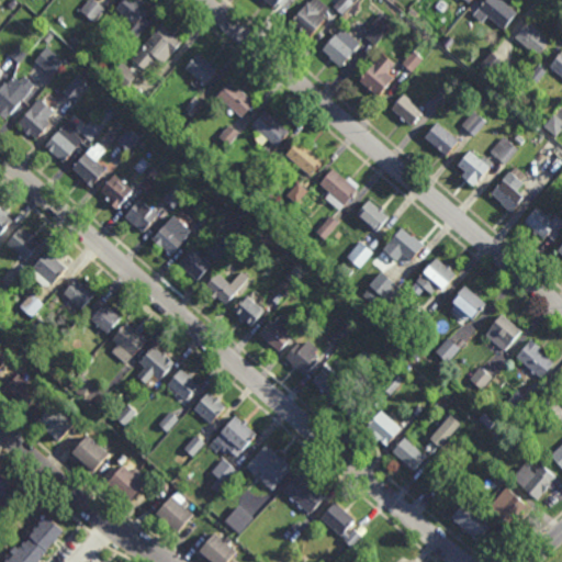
[(93,0),(105,9),(96,22),(80,10),(87,0),(93,0)]
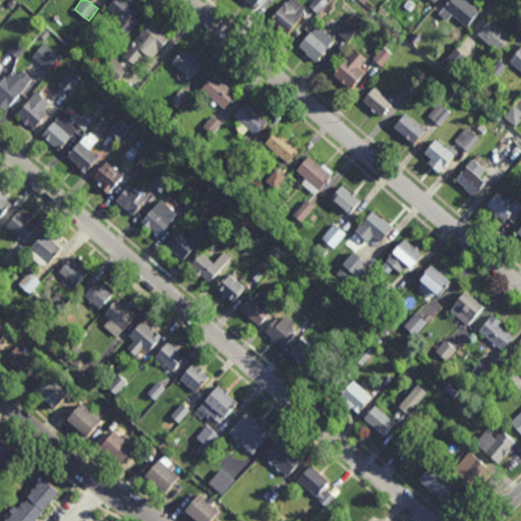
[(115,0),(117,0),(123,4),(125,0),(130,0),(133,2),(129,7),(134,11),(126,22),(109,9),(115,0)]
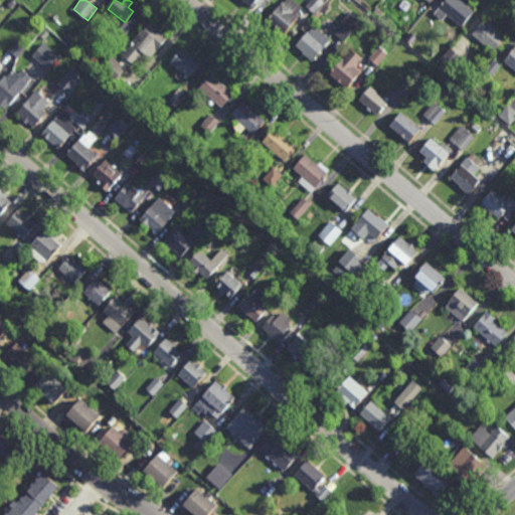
[(270,0),(260,12),(244,0),(270,0)]
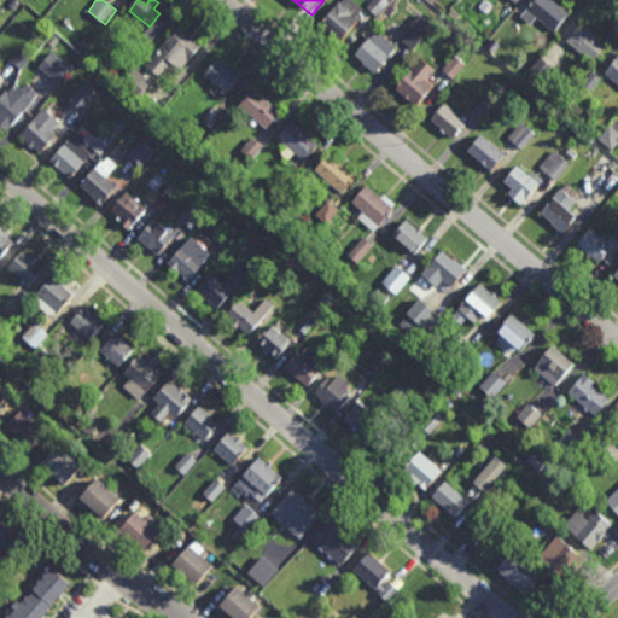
[(340,39),(355,23),(348,17),(357,6),(349,0),(342,0),(322,23),(340,39)]
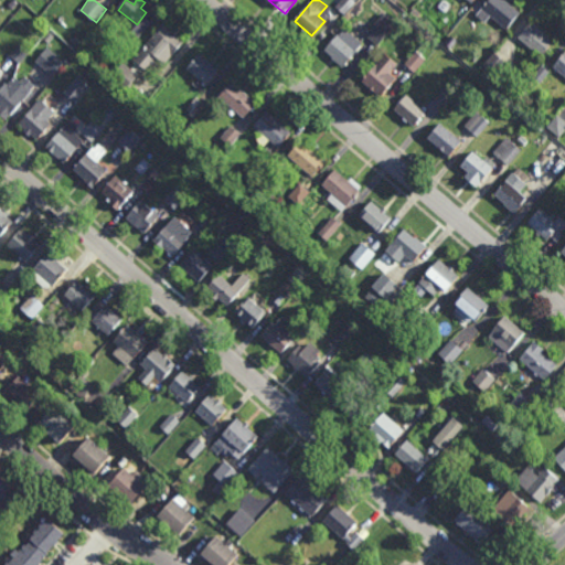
[(353,0),(352,2),(353,3),(343,14),(342,13),(334,7),(334,6),(338,2),(339,0),(353,0)]
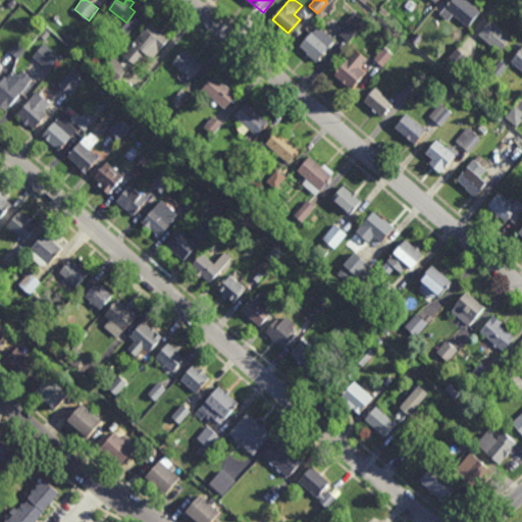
[(452,0),(464,0),(479,12),(467,27),(445,9),(452,0)]
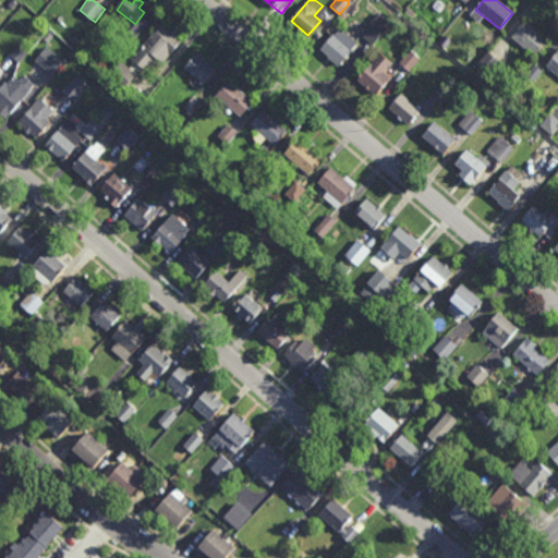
[(411,16),(404,11),(408,7),(414,12),(411,16)]
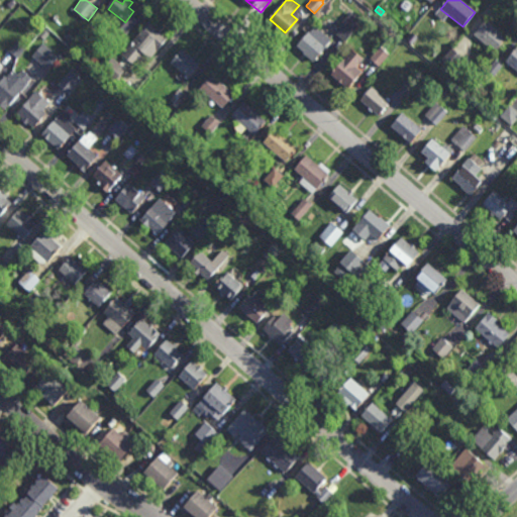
[(344,41),(333,31),(350,12),(354,16),(349,21),(356,28),(344,41)]
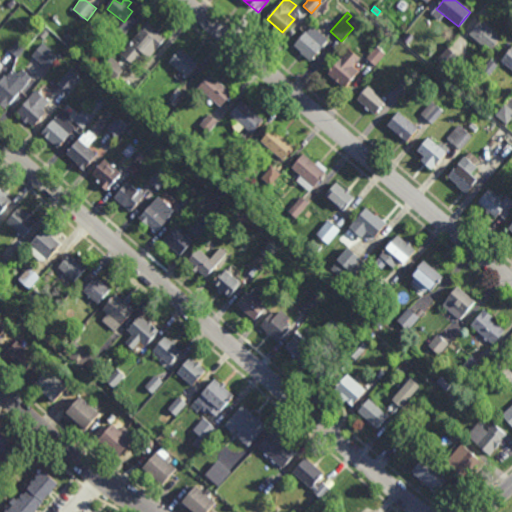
[(480,21),(501,38),(490,51),(470,34),(480,21)]
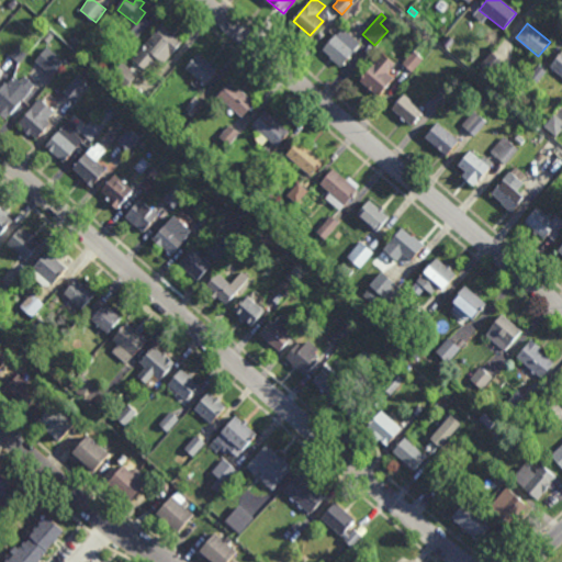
[(161,25),(184,43),(165,69),(155,63),(147,74),(141,69),(126,87),(113,77),(122,66),(127,70),(161,25)]
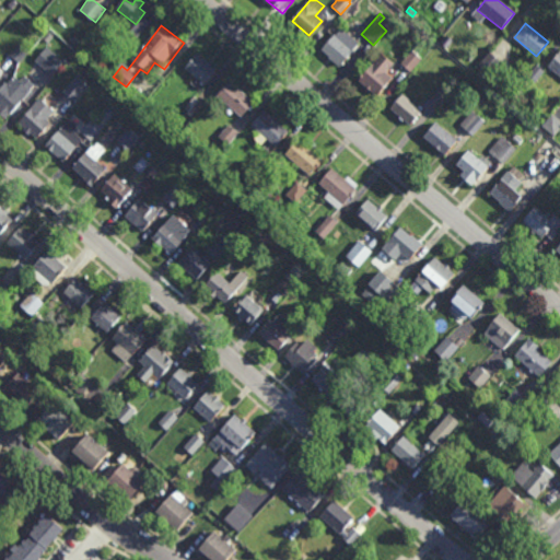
[(341,66),(359,46),(339,30),(322,49),(341,66)]
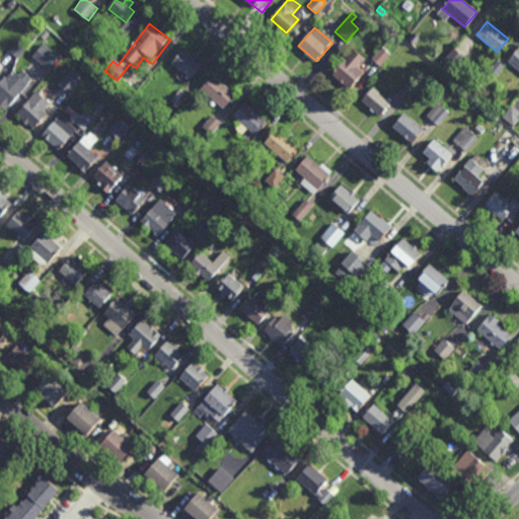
[(45,40),(40,36),(47,28),(51,32),(45,40)]
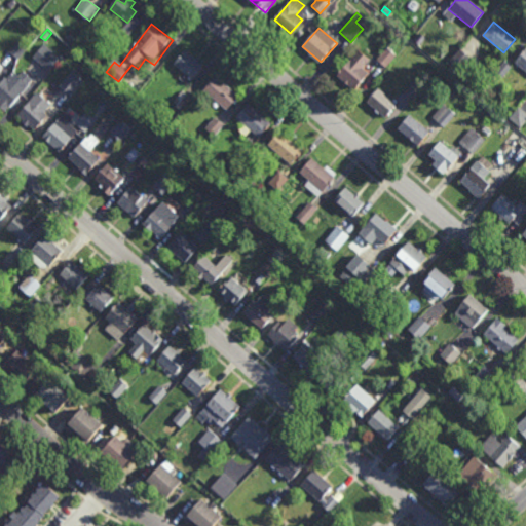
[(17,59),(9,51),(19,41),(27,48),(17,59)]
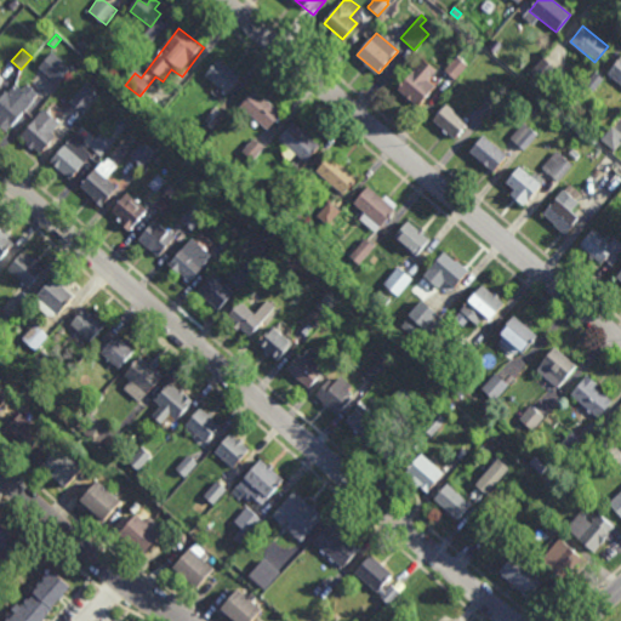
[(57,83),(39,67),(52,51),(70,67),(57,83)]
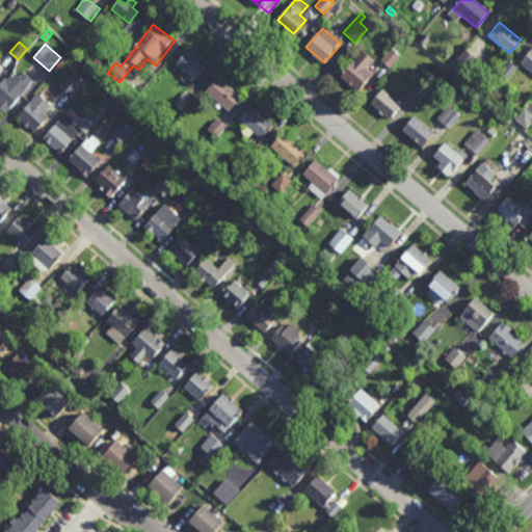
[(390,68),(380,59),(391,47),(401,55),(390,68)]
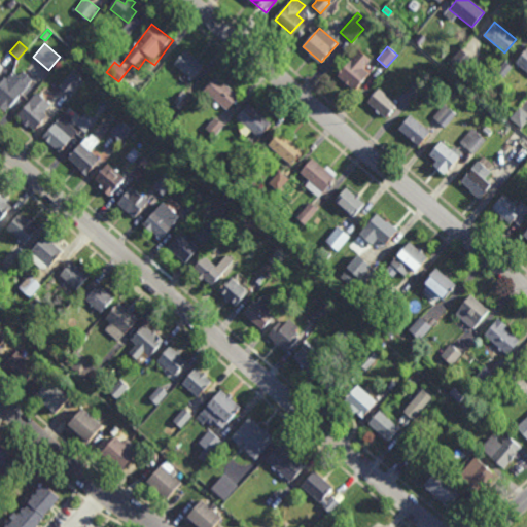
[(455,72),(447,64),(460,48),(469,57),(468,57),(455,72)]
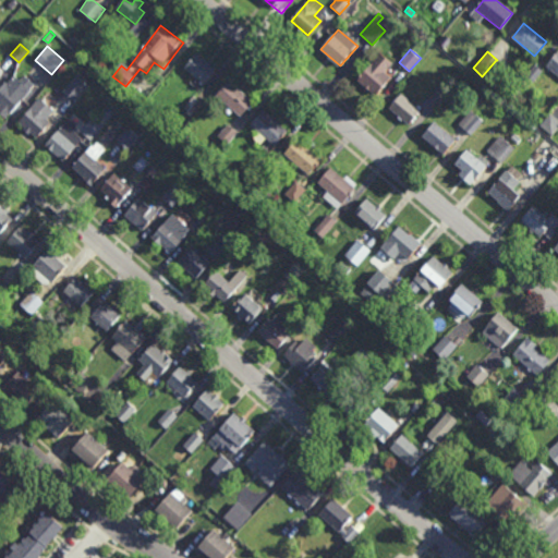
[(557,52),(557,76),(546,68),(557,52)]
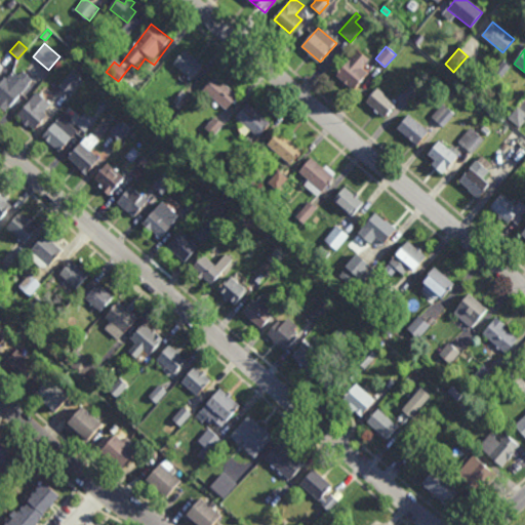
[(357,88),(367,74),(361,69),(368,59),(360,53),(351,65),(347,62),(334,78),(340,82),(344,78),(357,88)]
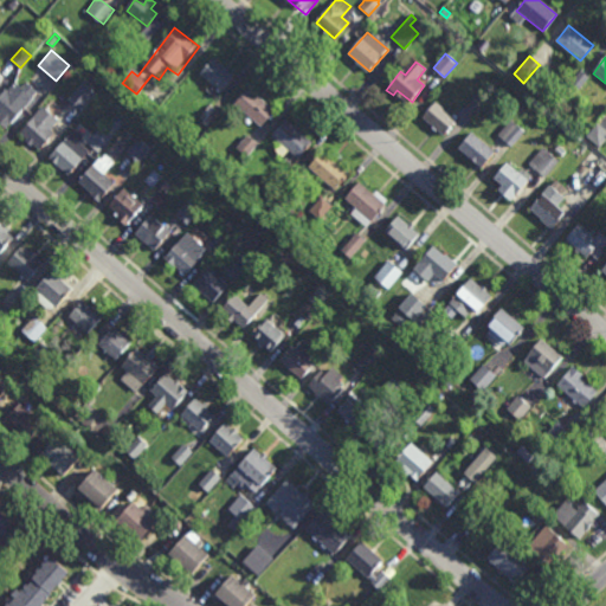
[(211,63),(232,78),(220,95),(199,79),(211,63)]
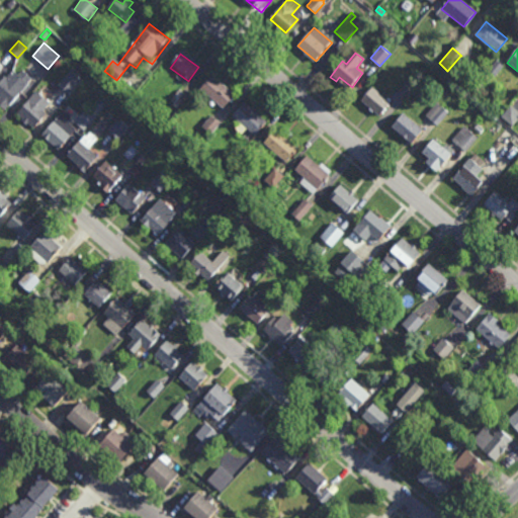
[(503,64),(495,61),(489,73),(498,76),(503,64)]
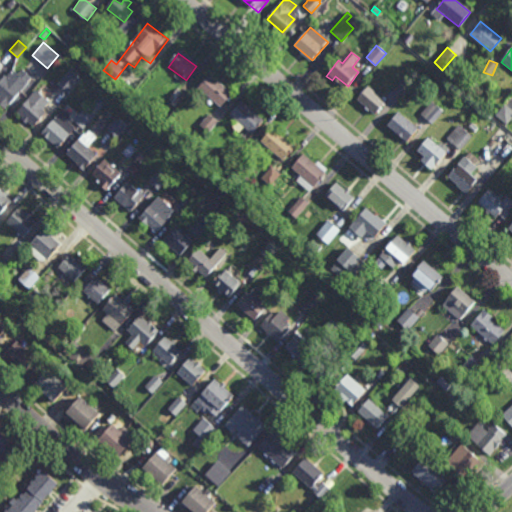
[(0,97),(9,106),(32,79),(21,69),(16,75),(12,71),(5,79),(3,78),(0,81),(0,97)]
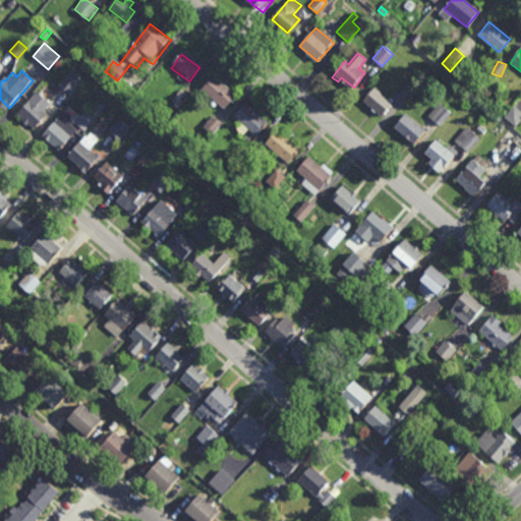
[(84,79),(71,70),(59,85),(71,96),(84,79)]
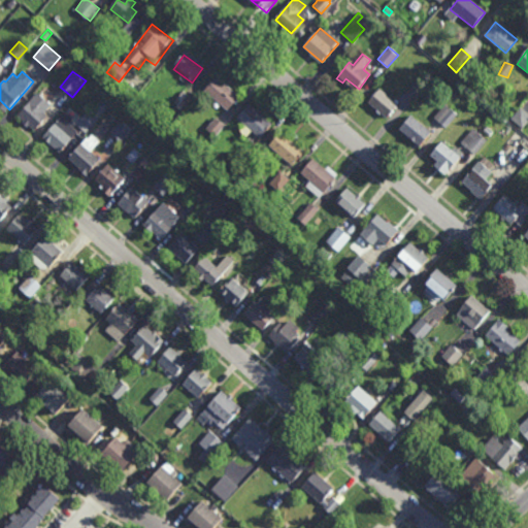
[(216,78),(239,98),(227,111),(204,93),(216,78)]
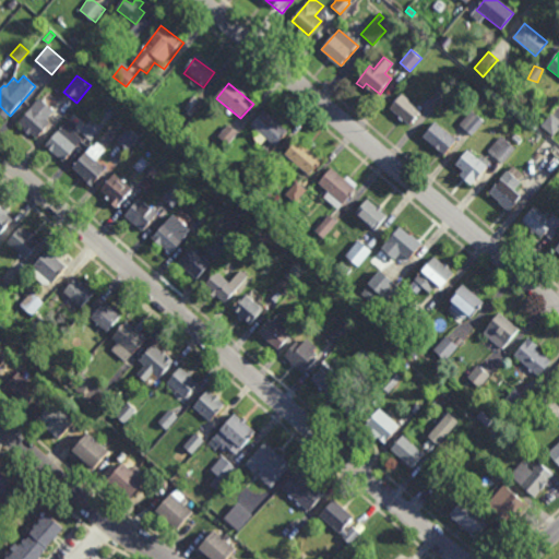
[(438,107),(428,98),(439,85),(449,93),(438,107)]
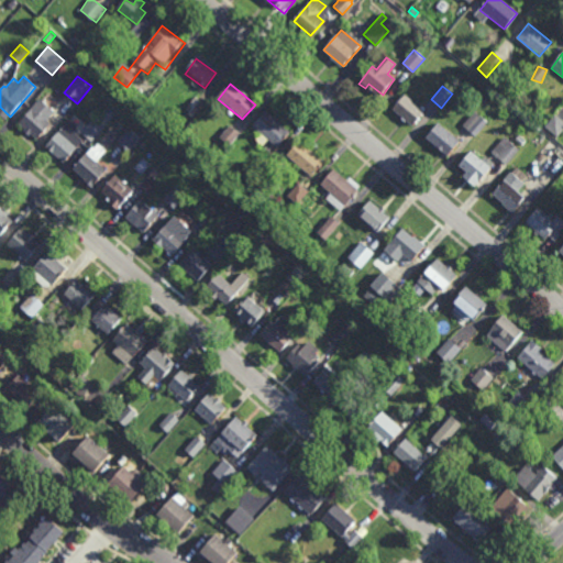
[(412,129),(424,113),(404,96),(390,110),(412,129)]
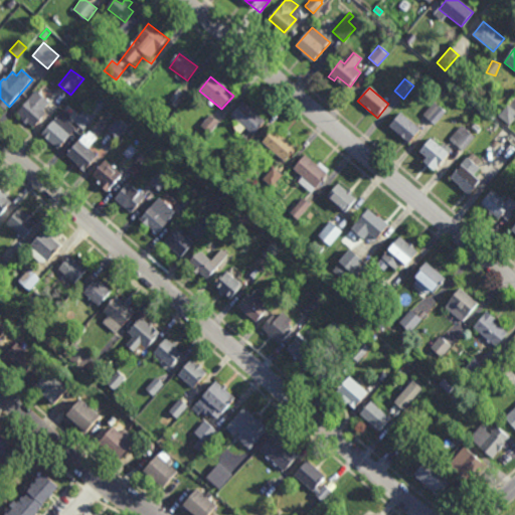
[(62,105),(55,100),(63,89),(70,95),(62,105)]
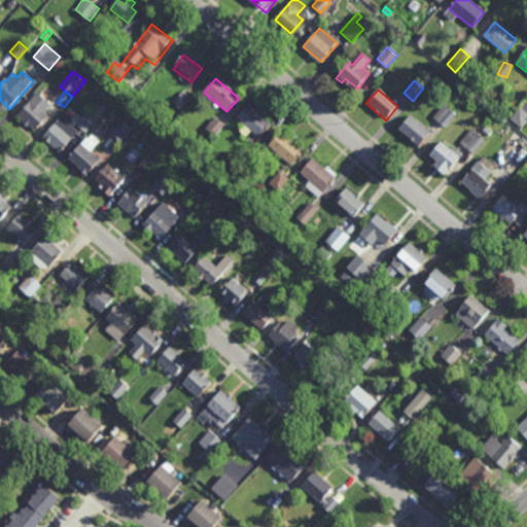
[(181,107),(179,108),(176,106),(178,103),(174,100),(182,91),(190,98),(181,107)]
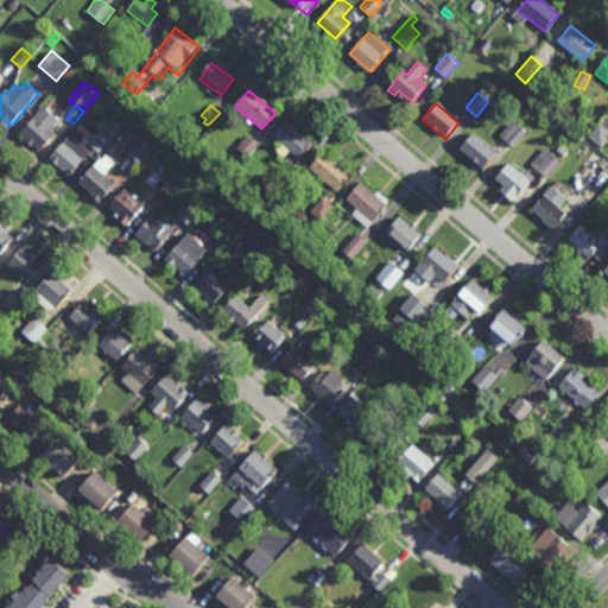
[(42,108),(58,124),(50,133),(55,137),(40,153),(19,135),(42,108)]
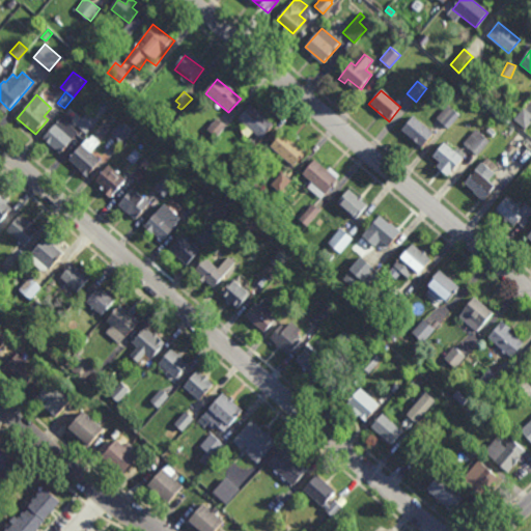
[(86,133),(76,124),(87,112),(89,115),(102,101),(109,107),(86,133)]
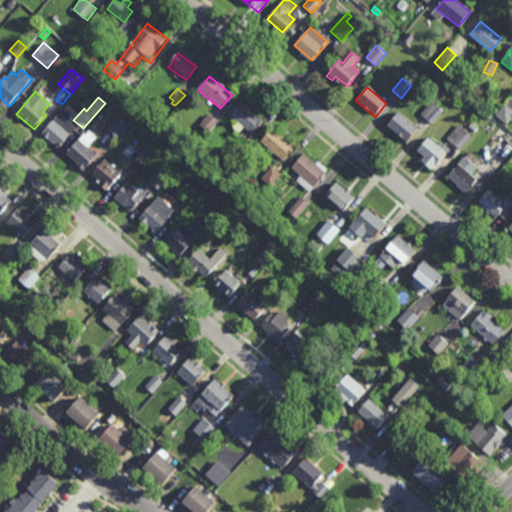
[(432,123),(431,123),(421,113),(420,113),(431,100),(443,110),(432,123)]
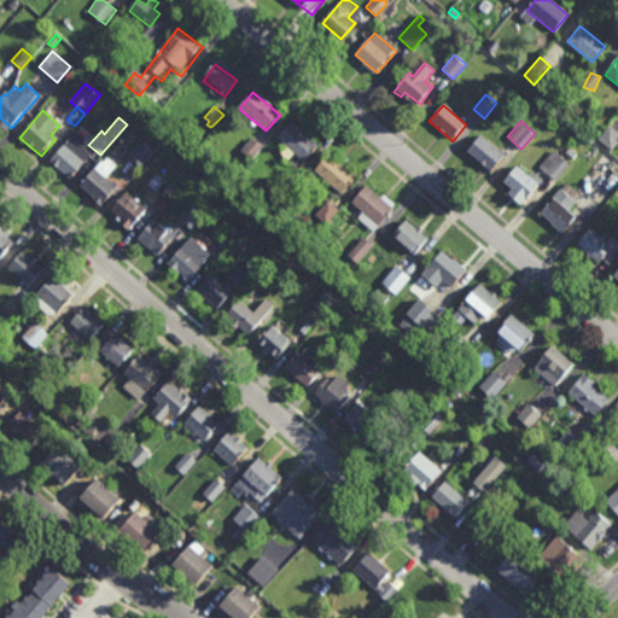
[(617,140),(612,149),(599,138),(608,124),(610,126),(617,132),(617,140)]
